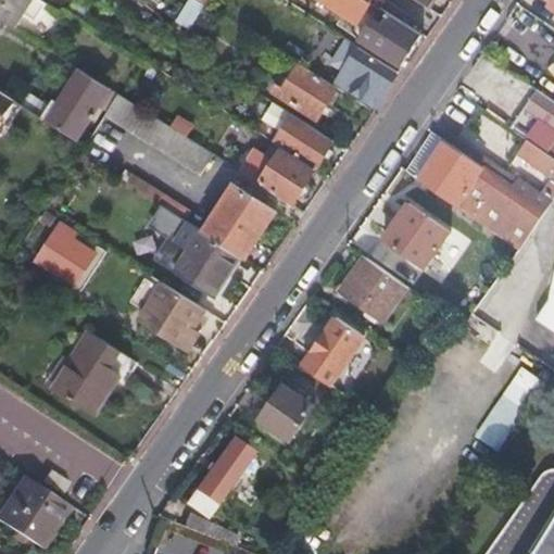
[(320,0),(354,21),(359,14),(370,21),(357,40),(399,66),(405,55),(419,35),(372,4),(365,0),(320,0)]
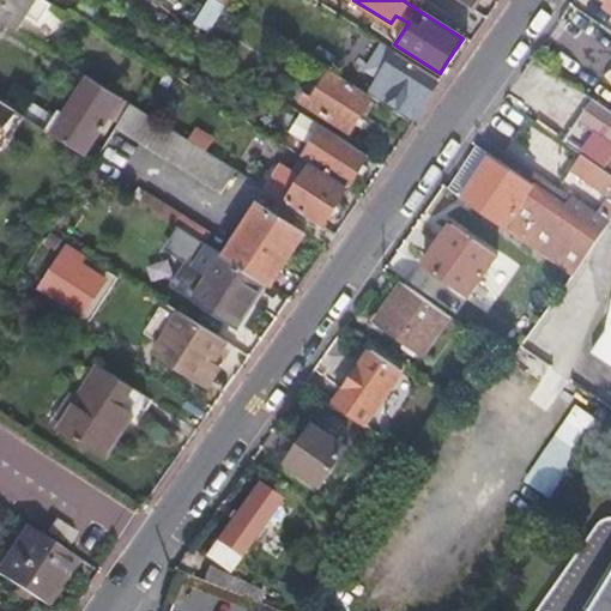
[(605,0),(604,2),(604,5),(599,12),(610,20),(610,0),(605,0)]
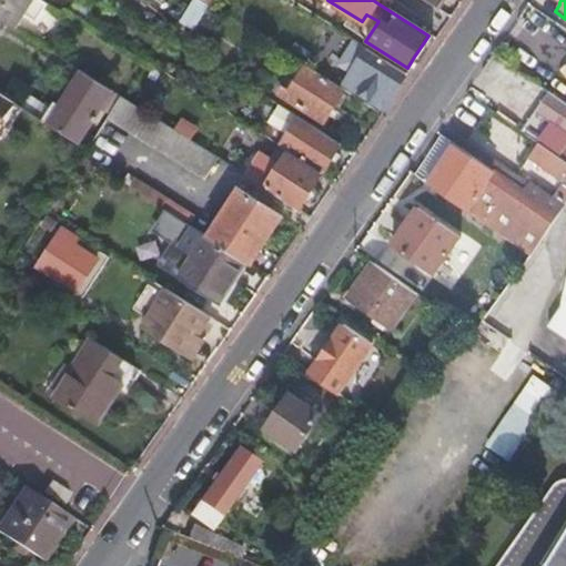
[(381,108),(404,73),(364,47),(362,50),(351,43),(339,63),(350,70),(342,83),(381,108)]
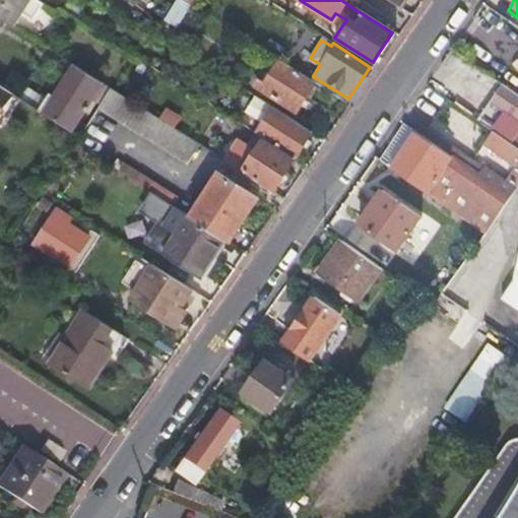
[(314,81),(279,59),(264,81),(258,77),(253,83),(287,107),(296,95),(302,100),(314,81)]
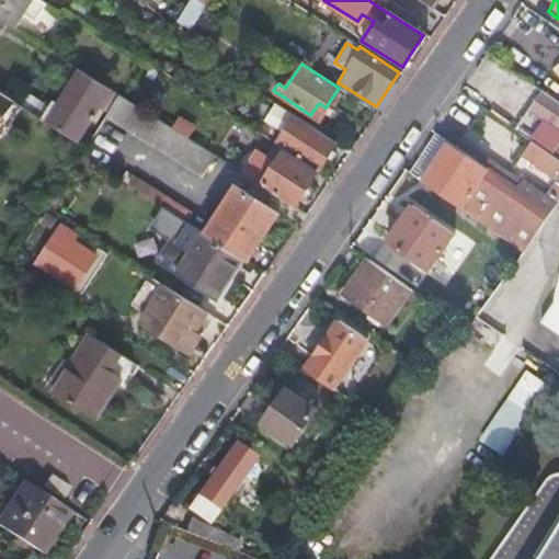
[(79,69),(46,122),(75,140),(106,87),(79,69)]
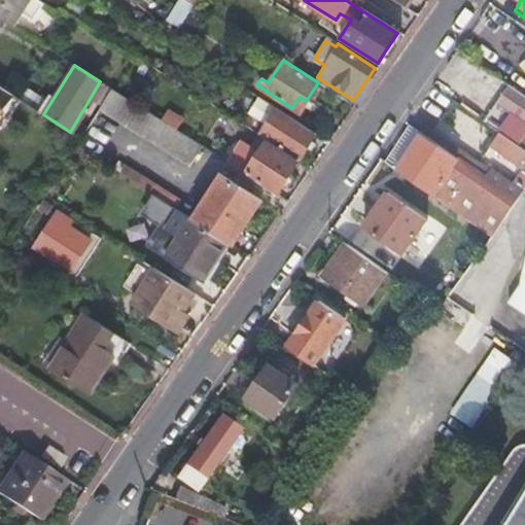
[(524,96),(508,83),(495,102),(518,119),(505,137),(524,150),(524,96)]
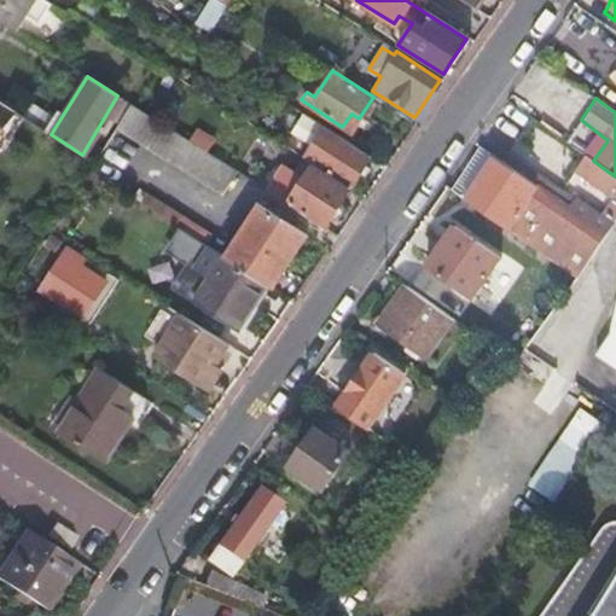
[(0,128),(12,110),(0,102),(0,128)]
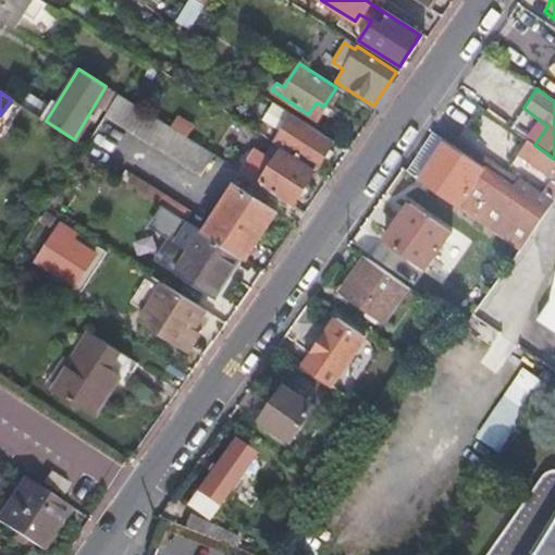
[(212,153),(133,103),(115,93),(101,114),(197,175),(212,153)]
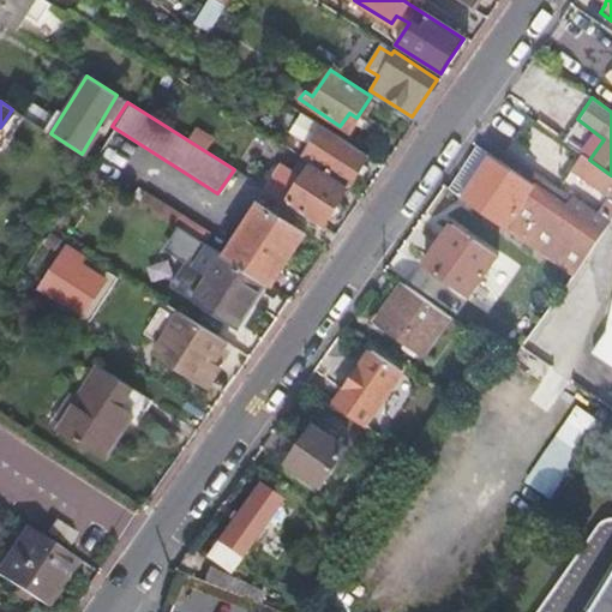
[(319,126),(298,156),(310,163),(346,185),(364,155),(319,126)]
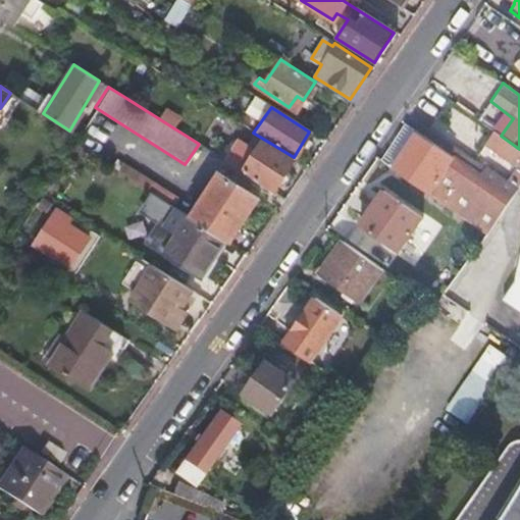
[(423,122),(417,131),(481,175),(483,172),(487,167),(423,122)]
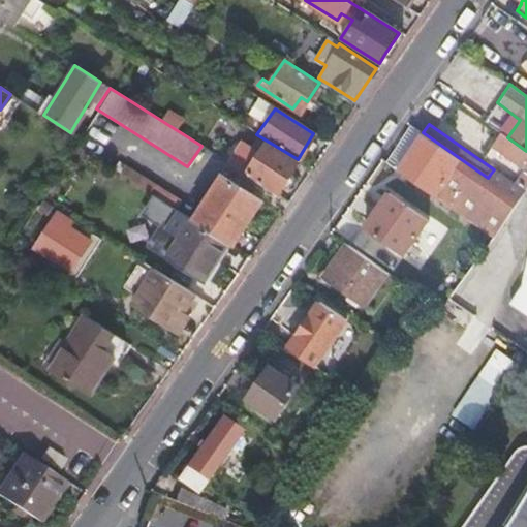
[(514,207),(524,192),(498,174),(495,178),(490,175),(488,178),(423,132),(411,125),(383,162),(396,171),(432,196),(493,238),(494,236),(514,207)]
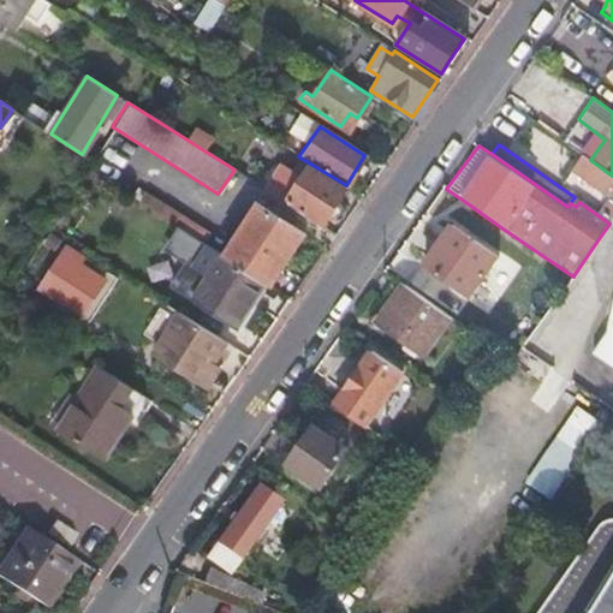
[(603,190),(612,176),(590,160),(581,154),(569,170),(600,195),(603,190)]
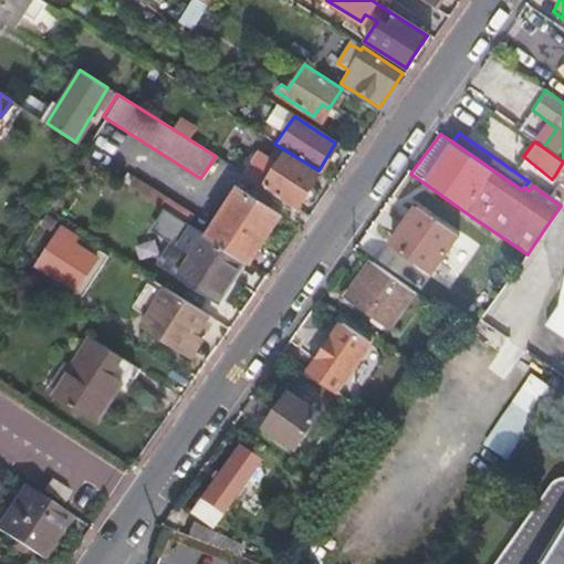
[(319,170),(285,150),(277,163),(258,149),(242,174),(261,186),(294,206),(319,170)]
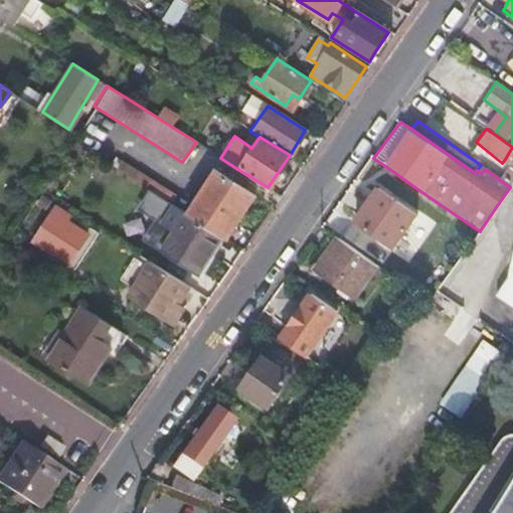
[(122,159),(116,168),(133,179),(138,170),(130,165),(122,159)]
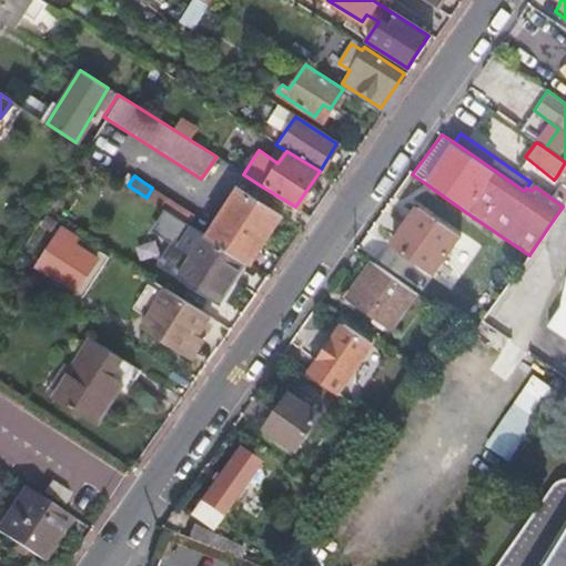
[(152,188),(147,198),(188,224),(193,214),(152,188)]
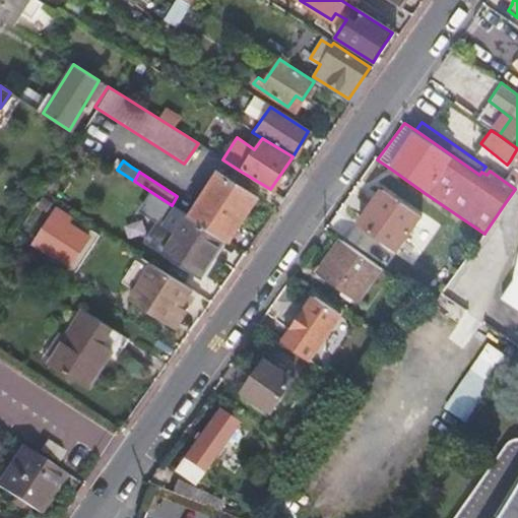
[(188,216),(221,238),(227,241),(255,196),(217,172),(202,194),(188,216)]
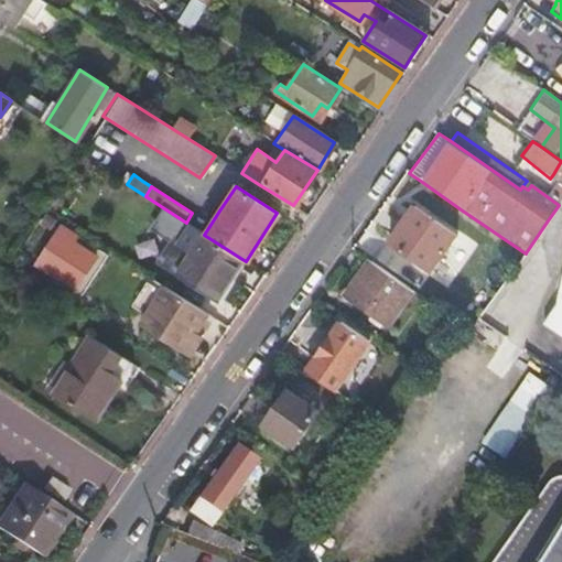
[(388,241),(430,271),(455,233),(414,204),(388,241)]
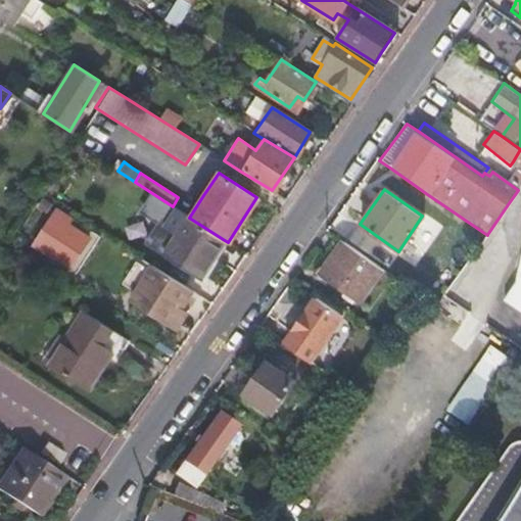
[(89,237),(53,214),(34,242),(69,267),(89,237)]
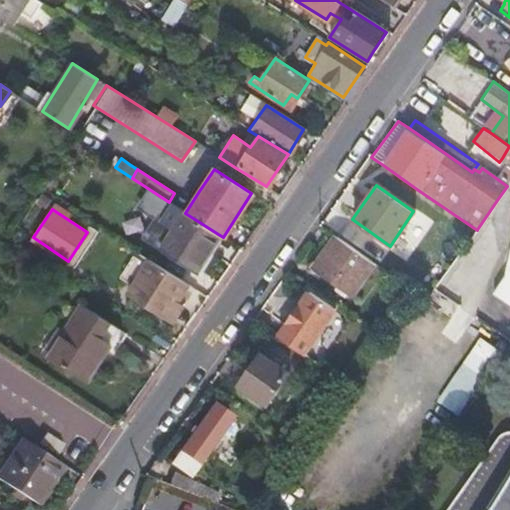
[(185,213),(184,212),(158,250),(188,269),(200,252),(205,254),(218,234),(185,213)]
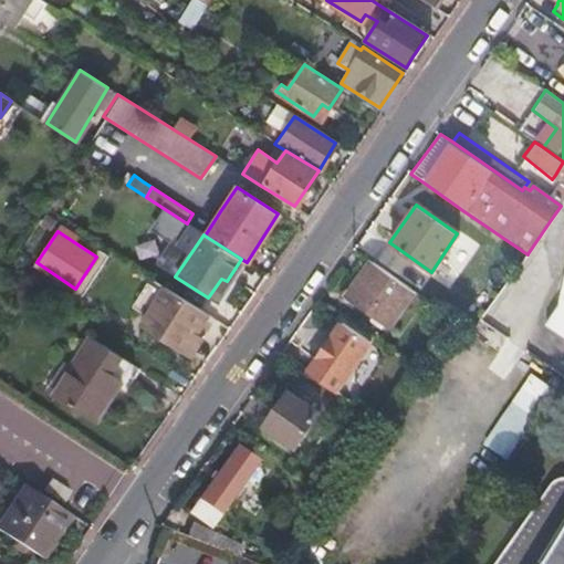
[(414,291),(372,261),(345,298),(388,327),(414,291)]
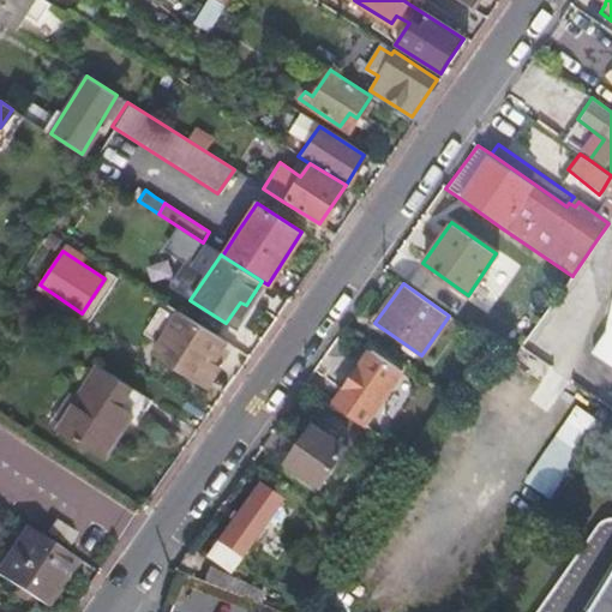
[(222,340),(174,309),(148,351),(201,385),(215,365),(209,361),(222,340)]
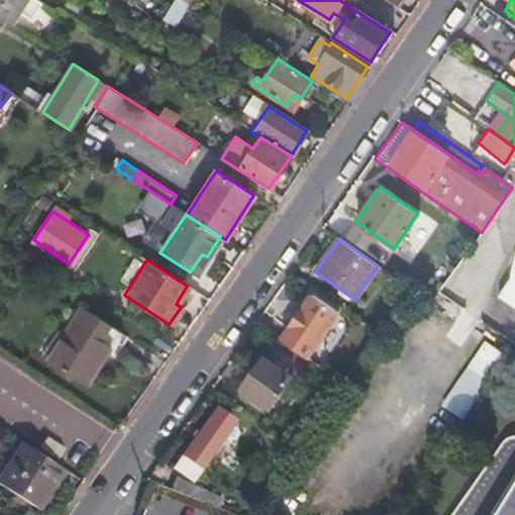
[(280,339),(304,356),(337,312),(312,294),(280,339)]
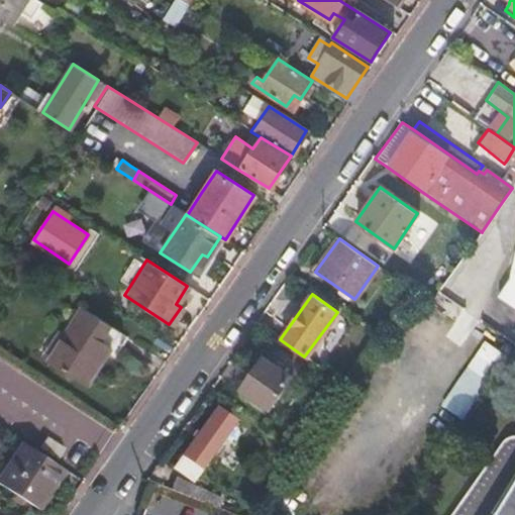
[(48,356),(57,363),(62,355),(92,376),(106,354),(111,358),(126,337),(81,308),(48,356)]
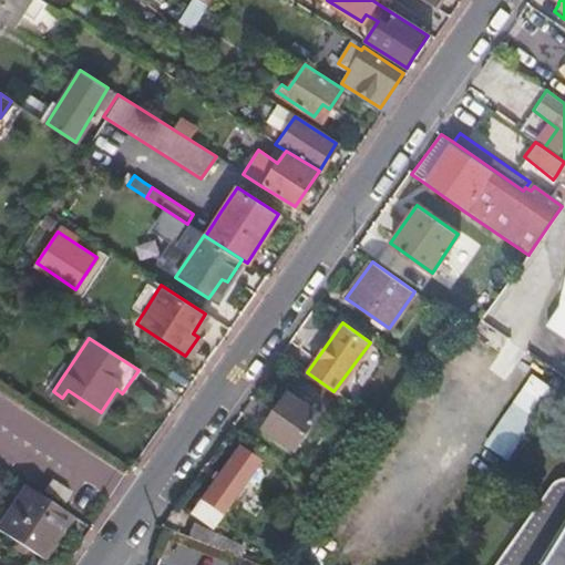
[(526,435),(552,400),(532,387),(507,423),(526,435)]
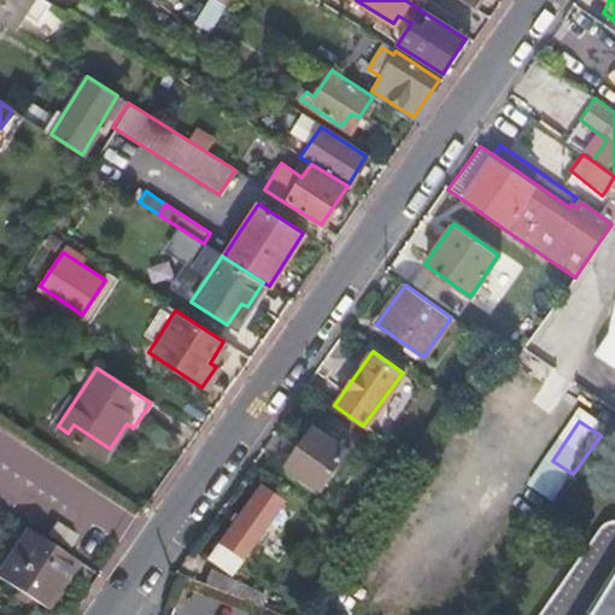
[(74,425),(68,433),(86,445),(104,457),(107,454),(110,449),(74,425)]
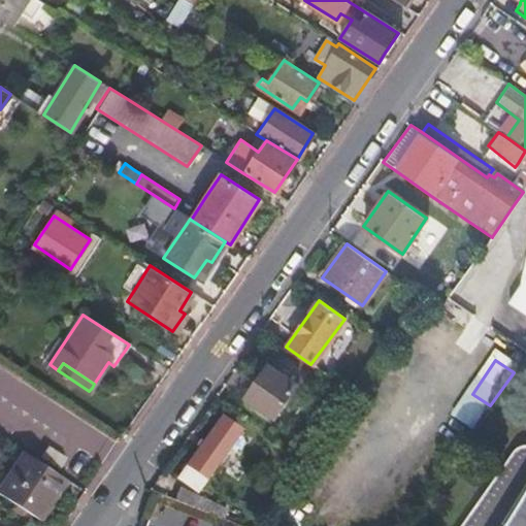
[(245,395),(273,416),(295,384),(267,364),(245,395)]
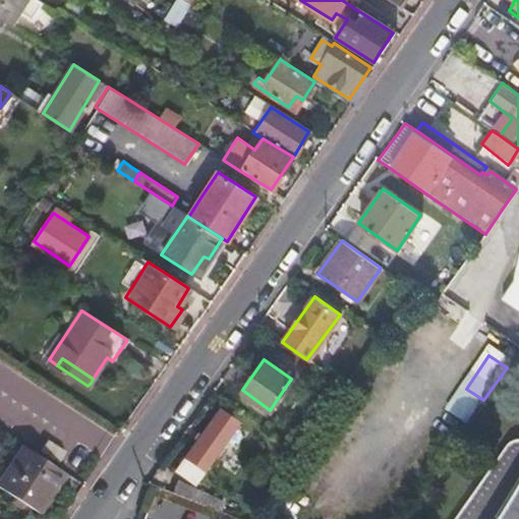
[(174,470),(191,481),(235,421),(218,409),(174,470)]
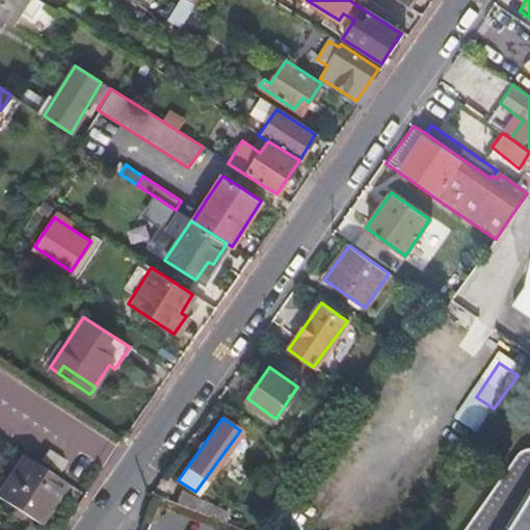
[(67,479),(22,450),(0,483),(0,495),(40,520),(67,479)]
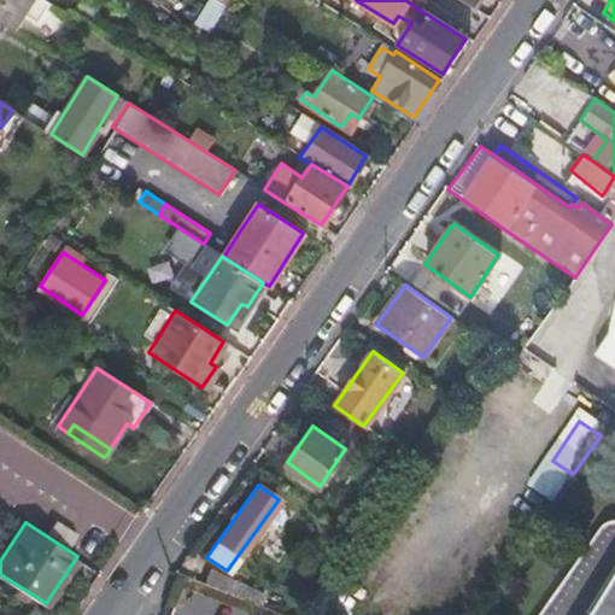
[(203,585),(258,607),(263,593),(209,569),(203,585)]
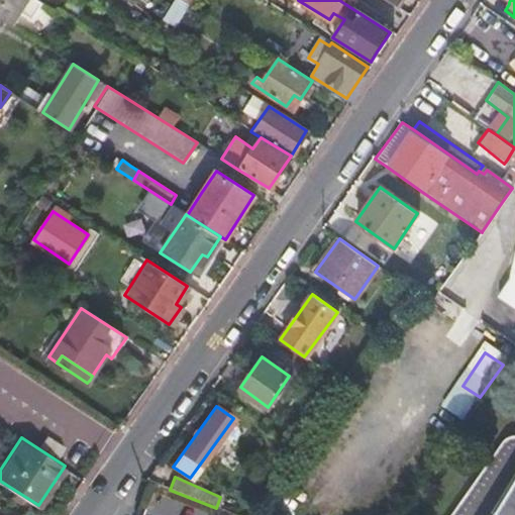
[(514,514),(514,481),(494,514),(514,514)]
